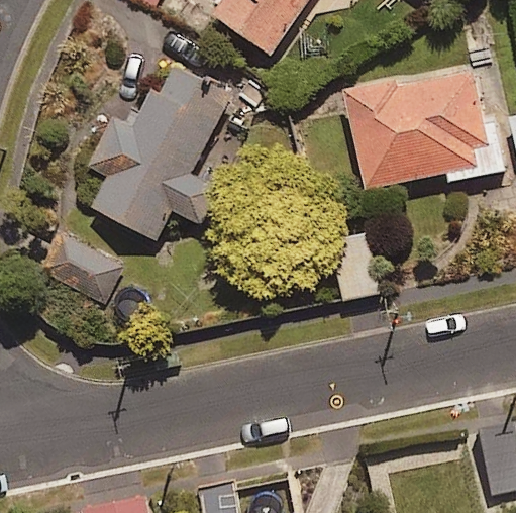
[(225,0),(214,16),(270,56),(308,0),(225,0)]
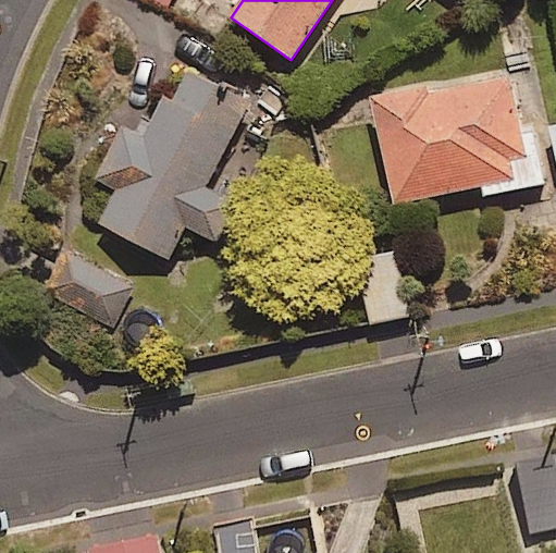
[(247,111),(181,75),(145,142),(124,130),(97,179),(119,192),(101,224),(167,260),(185,225),(215,242),(236,205),(205,188),(247,111)]
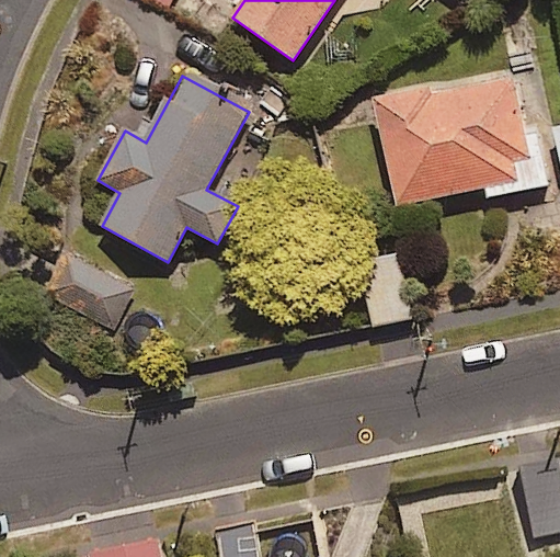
[(377,103),(393,204),(486,189),(488,201),(547,192),(537,131),(525,133),(516,80),(377,103)]
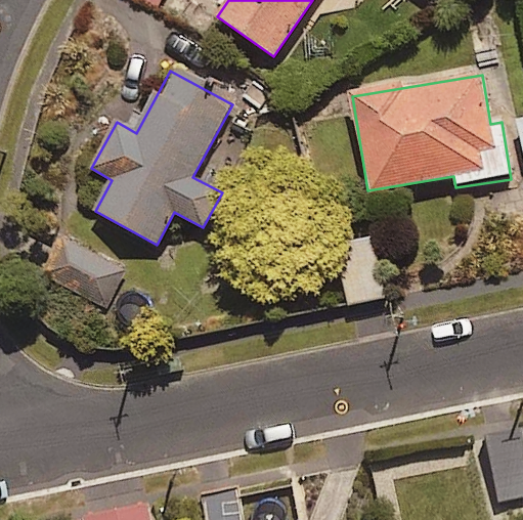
[(522,117),(513,120),(522,158),(522,117)]
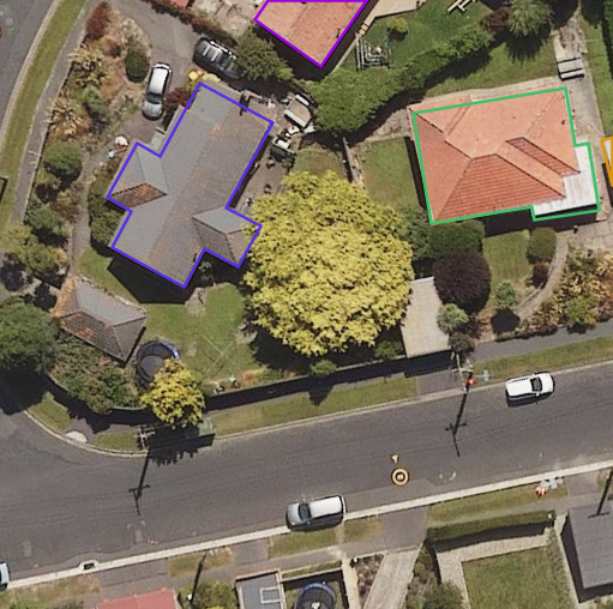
[(149,318),(78,278),(55,319),(126,359),(149,318)]
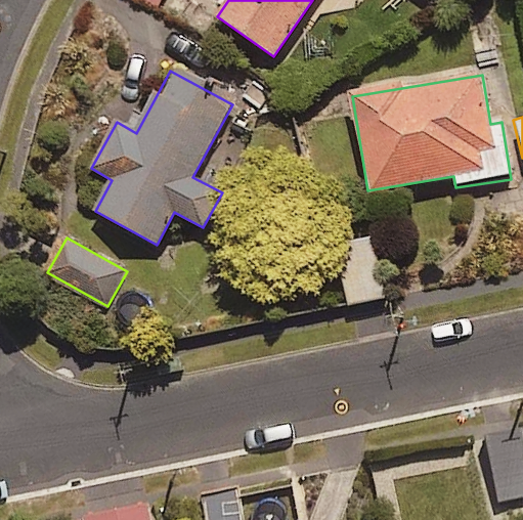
[(375,237),(340,244),(349,303),(384,298),(375,237)]
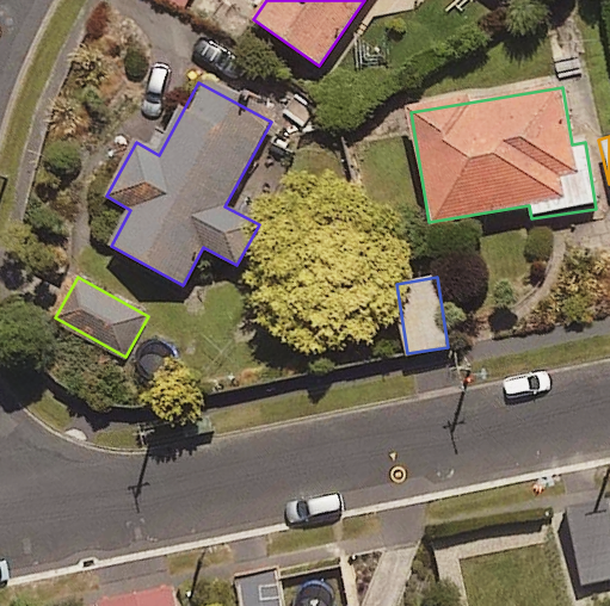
[(609,576),(609,532),(603,502),(562,512),(580,583),(609,576)]
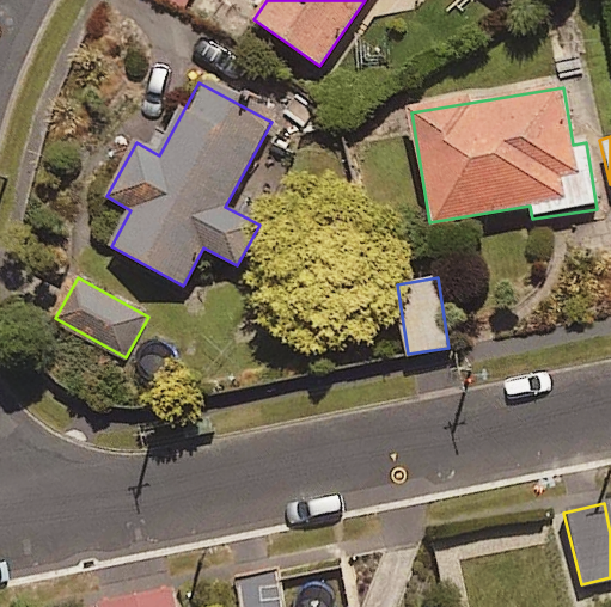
[(280,606),(275,571),(232,577),(236,606),(280,606)]
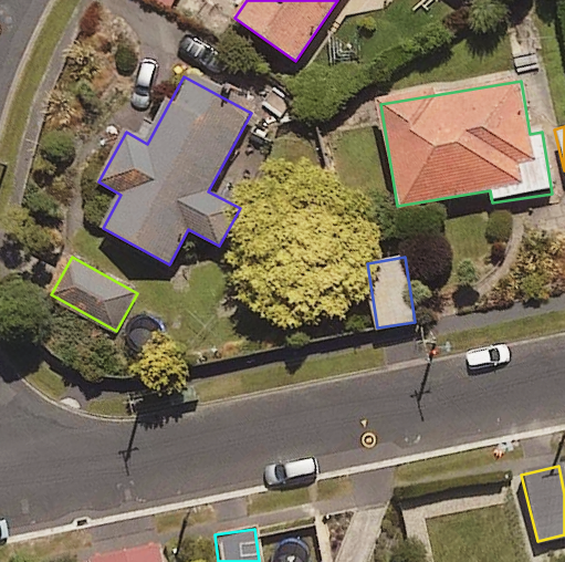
[(159,561),(157,545),(87,559),(87,561),(159,561)]
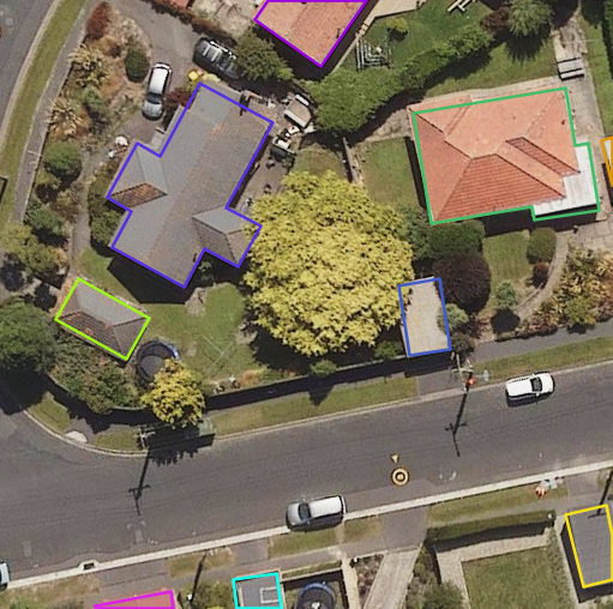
All buildings are outlined.
